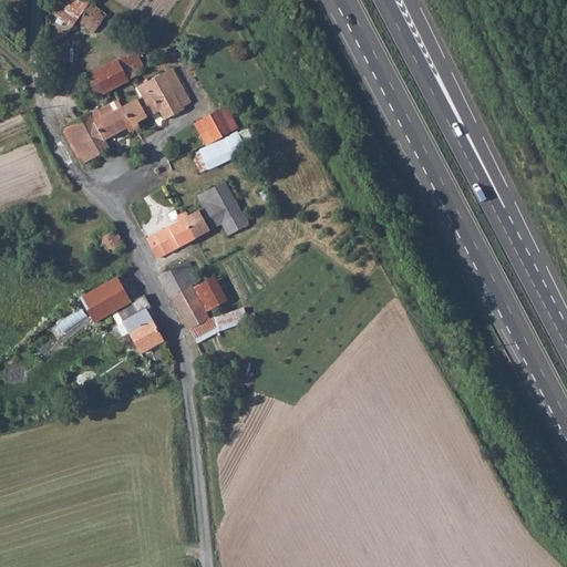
[(83,0),(59,0),(52,11),(50,35),(65,34),(75,23),(92,3),(83,0)]
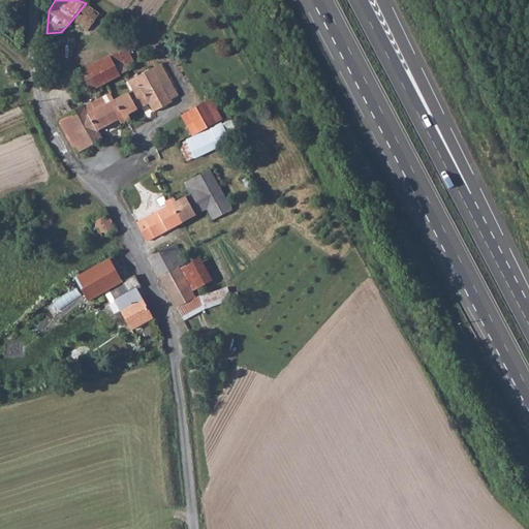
[(95,12),(86,3),(70,22),(85,32),(100,14),(95,12)]
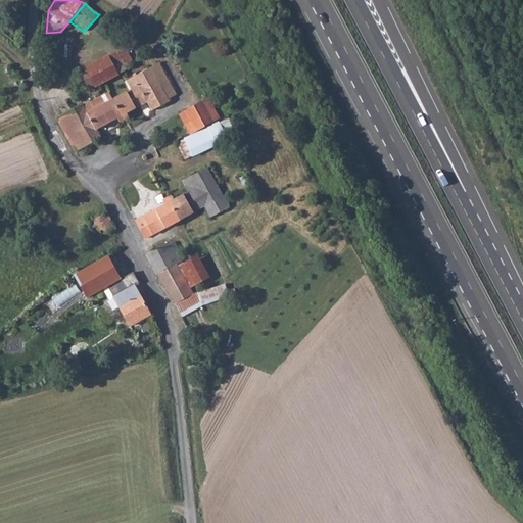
[(89,90),(127,70),(125,67),(132,63),(127,51),(115,52),(81,73),(89,90)]
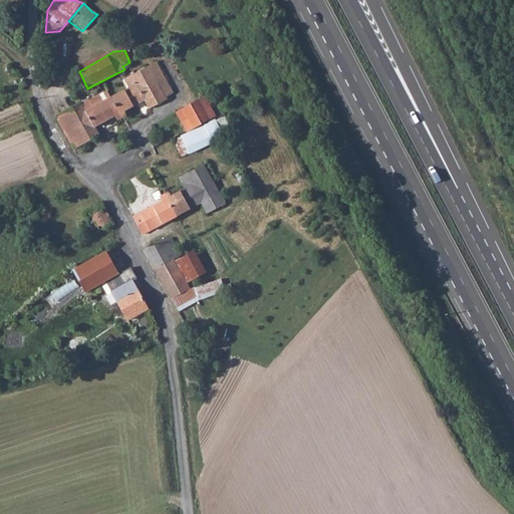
[(165,77),(158,63),(124,80),(129,90),(123,92),(133,108),(146,101),(142,93),(157,85),(155,82),(165,77)]
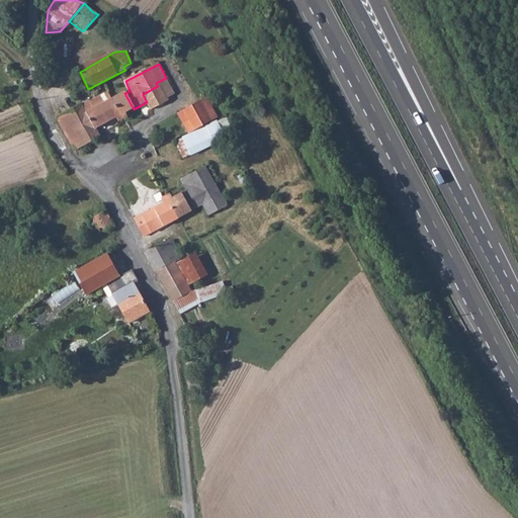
[(175,94),(166,78),(156,83),(158,86),(143,94),(147,102),(151,111),(169,102),(167,98),(175,94)]
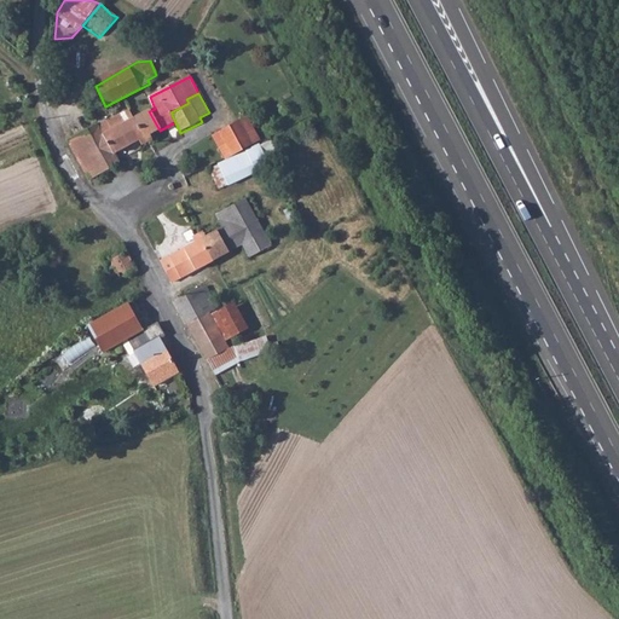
[(104,120),(68,140),(90,180),(119,166),(114,156),(137,144),(140,143),(145,149),(148,148),(133,119),(129,111),(106,122),(104,120)]
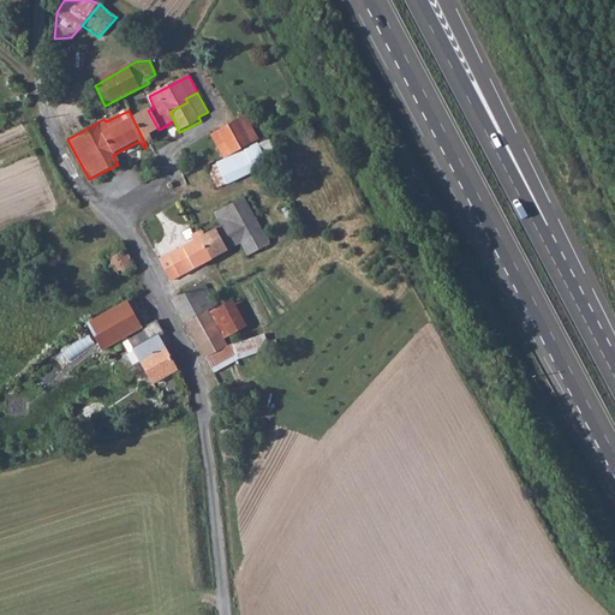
[(159,130),(148,111),(132,118),(147,147),(150,144),(147,136),(159,130)]
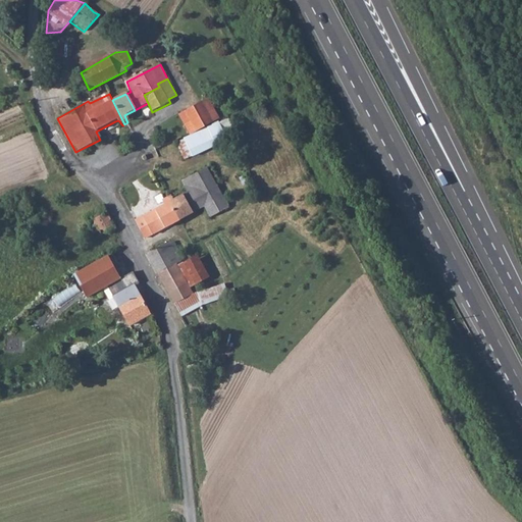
[(186,112),(196,131),(218,118),(208,100),(186,112)]
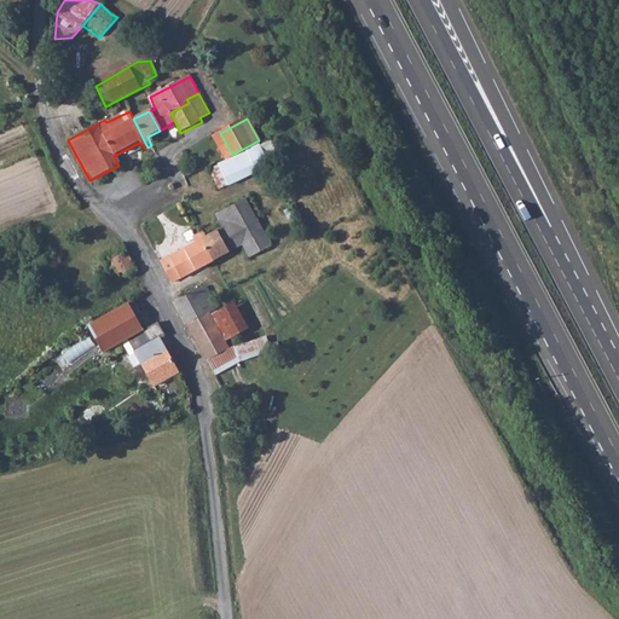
[(224,160),(232,155),(220,133),(212,138),(224,160)]
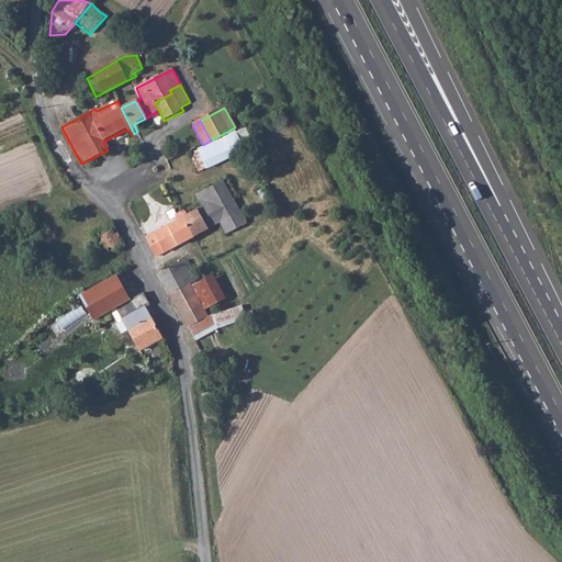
[(235,134),(206,149),(215,167),(244,152),(235,134)]
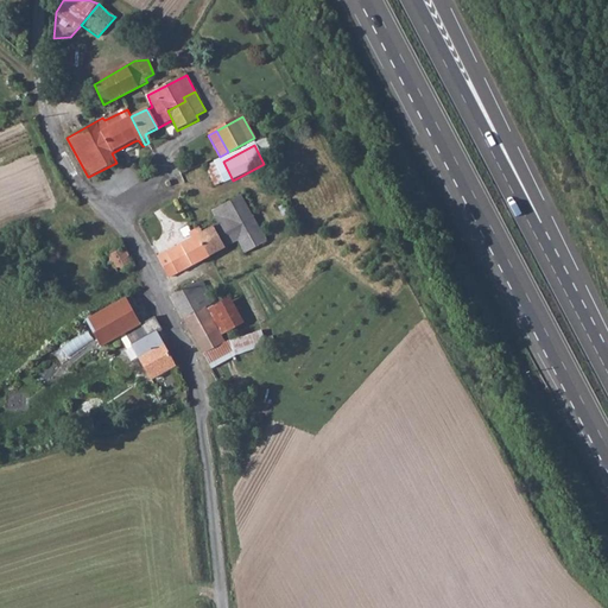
[(229,226),(251,213),(241,197),(213,211),(219,225),(211,229),(223,249),(238,241),(229,226)]
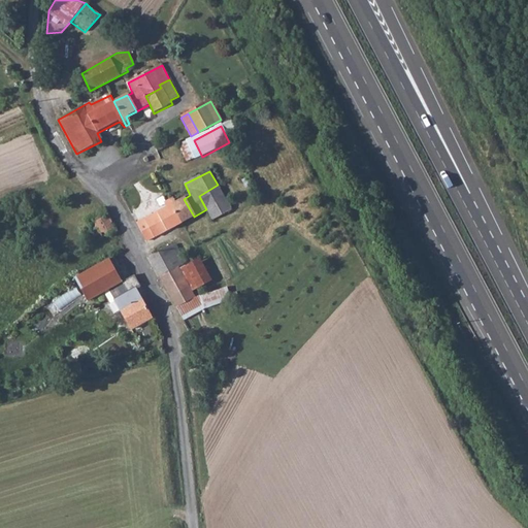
[(225,199),(218,185),(199,196),(206,209),(225,199)]
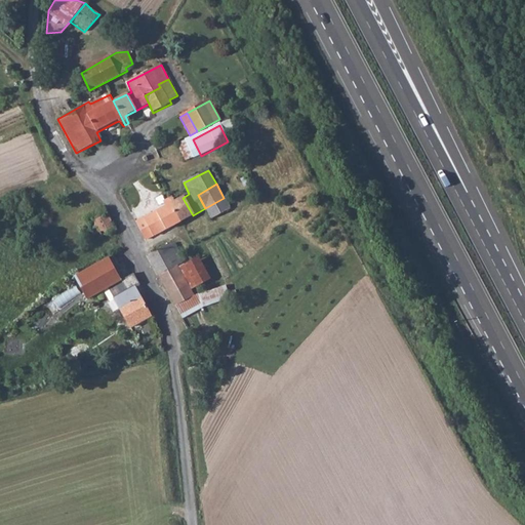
[(193,215),(183,198),(173,203),(171,203),(167,196),(164,198),(178,223),(193,215)]
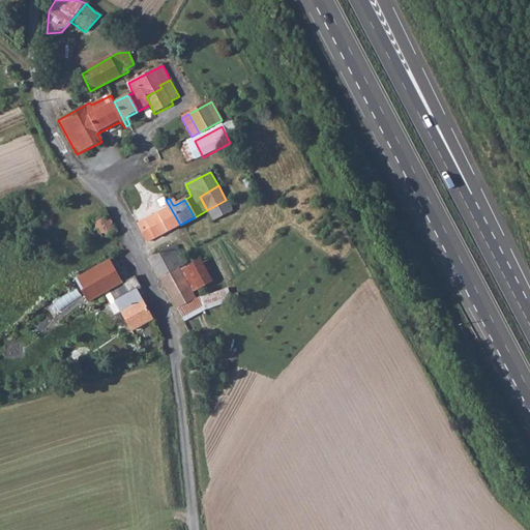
[(180,225),(166,200),(164,200),(167,206),(166,210),(138,226),(147,243),(180,225)]
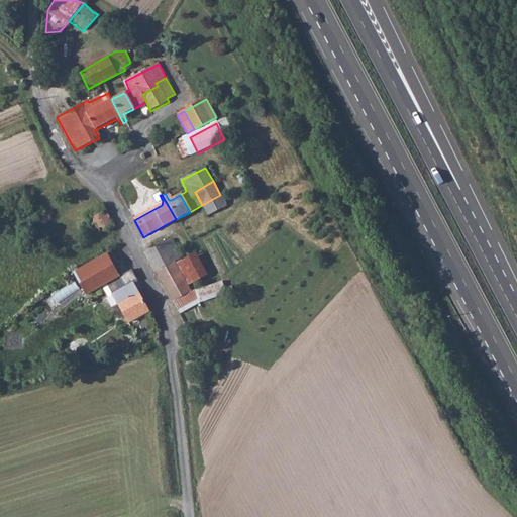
[(220,195),(202,205),(209,217),(226,206),(220,195)]
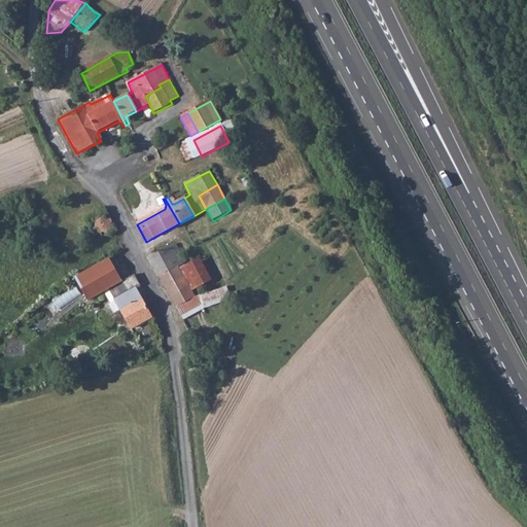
[(116,229),(102,207),(95,210),(98,214),(100,219),(96,222),(98,226),(100,232),(104,238),(116,229)]
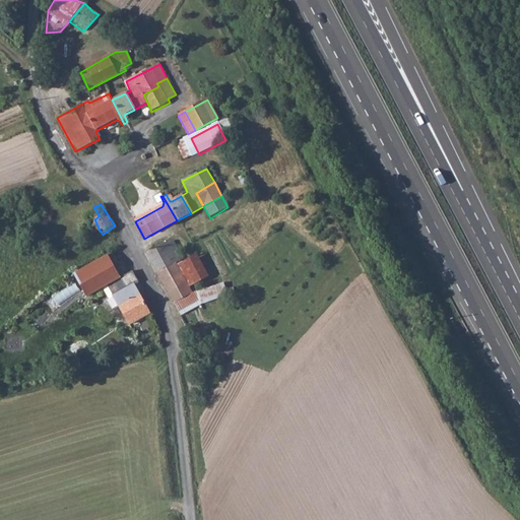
[(94,219),(91,214),(84,217),(88,223),(94,219)]
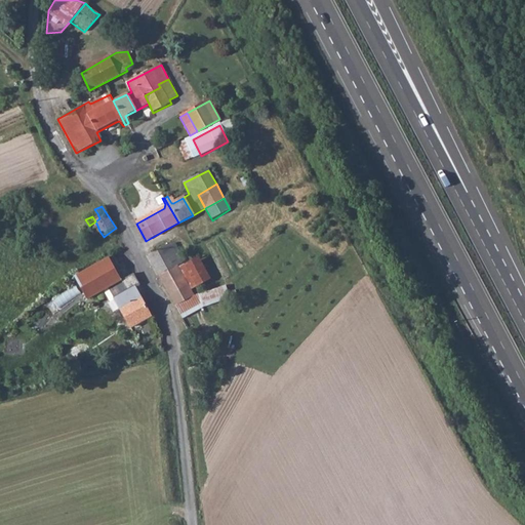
[(91,229),(93,234),(99,231),(97,226),(91,229)]
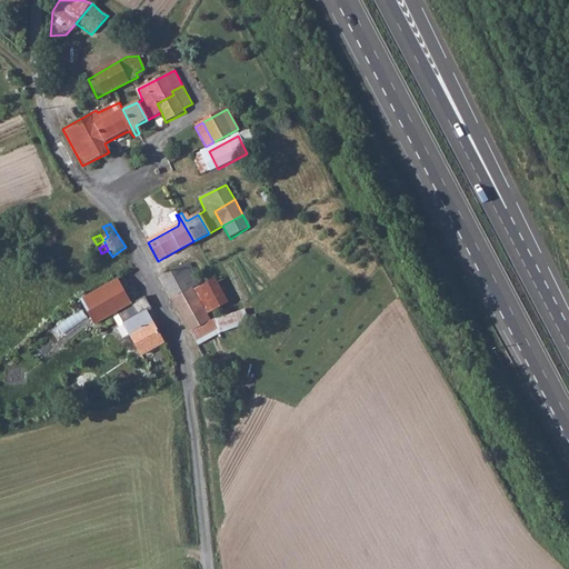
[(101,253),(105,260),(112,257),(108,250),(101,253)]
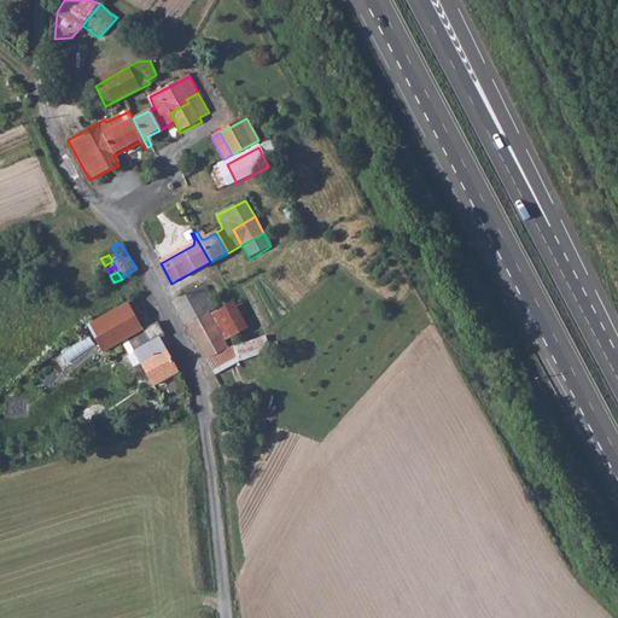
[(175,302),(187,326),(207,314),(216,309),(208,295),(205,289),(197,290),(175,302)]
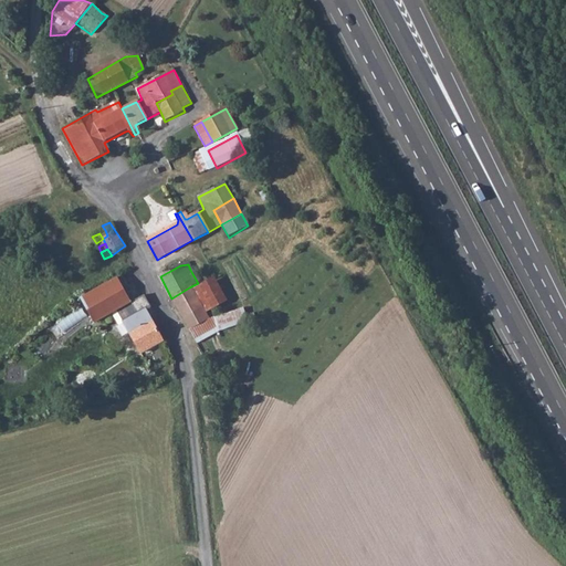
[(129,302),(116,276),(80,297),(94,323),(116,310),(129,302)]
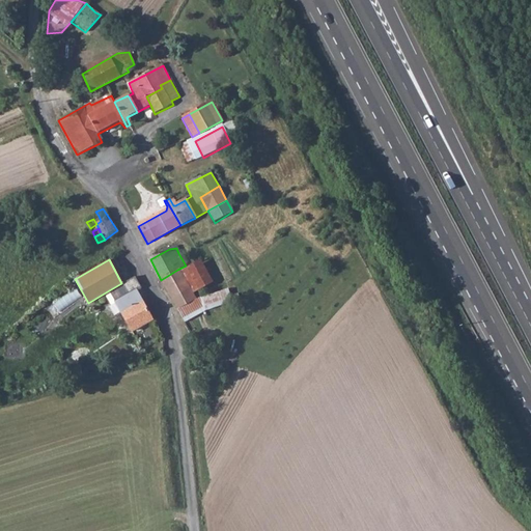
[(177,270),(189,290),(191,295),(211,283),(198,259),(186,266),(177,270)]
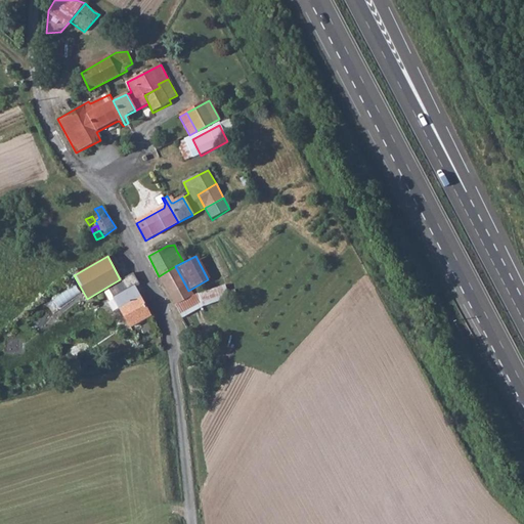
[(159,276),(175,306),(183,301),(177,292),(186,287),(175,266),(159,276)]
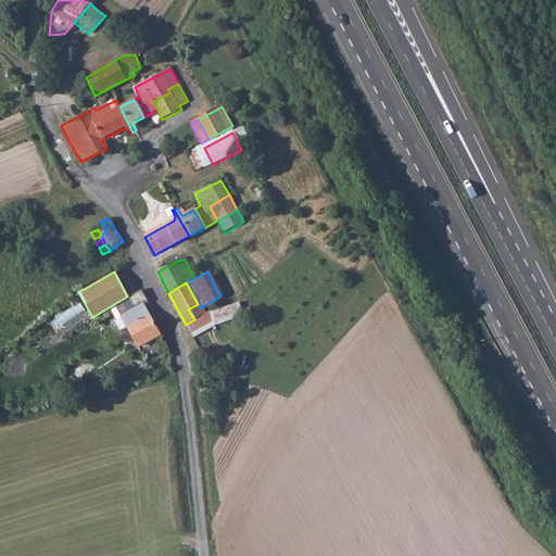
[(140,289),(131,293),(127,297),(114,304),(139,346),(160,335),(143,305),(149,302),(140,289)]
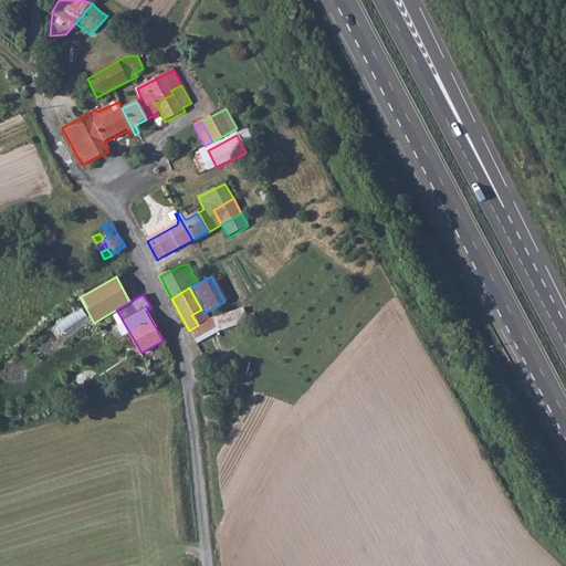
[(189,331),(194,341),(217,329),(218,332),(245,323),(242,308),(207,320),(198,325),(189,331)]
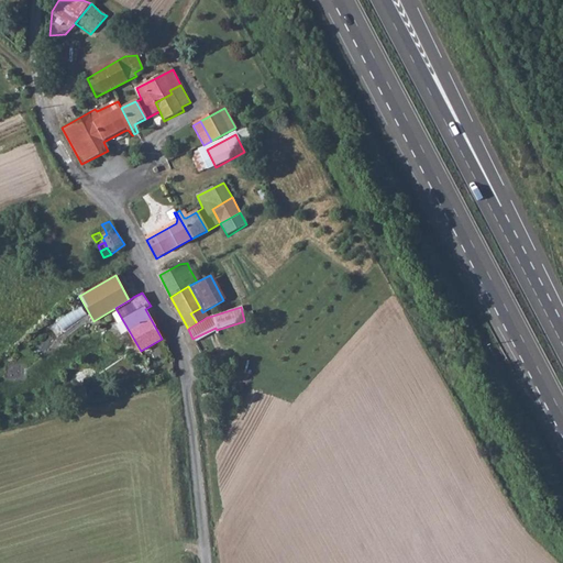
[(190,313),(197,323),(206,318),(202,312),(200,308),(190,313)]
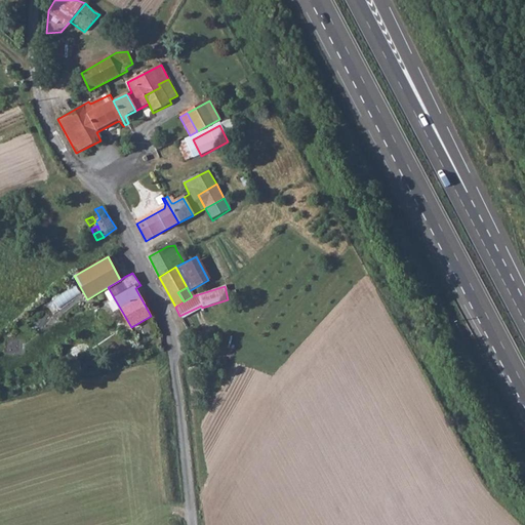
[(68,292),(56,299),(61,307),(72,299),(68,292)]
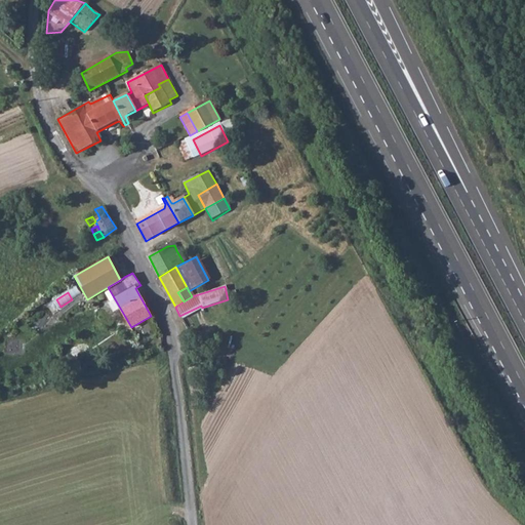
All buildings are outlined.
